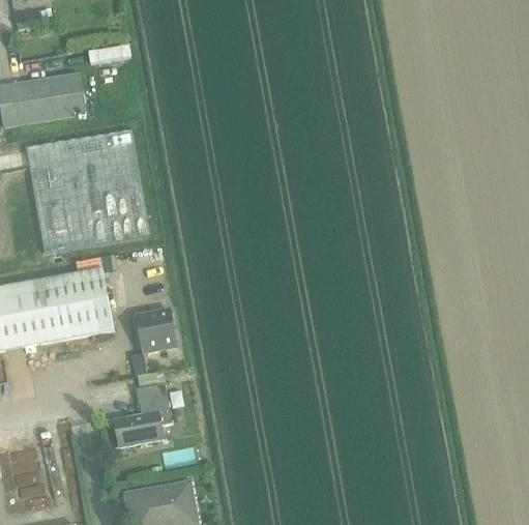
[(17,28),(41,22),(38,9),(13,15),(17,28)]
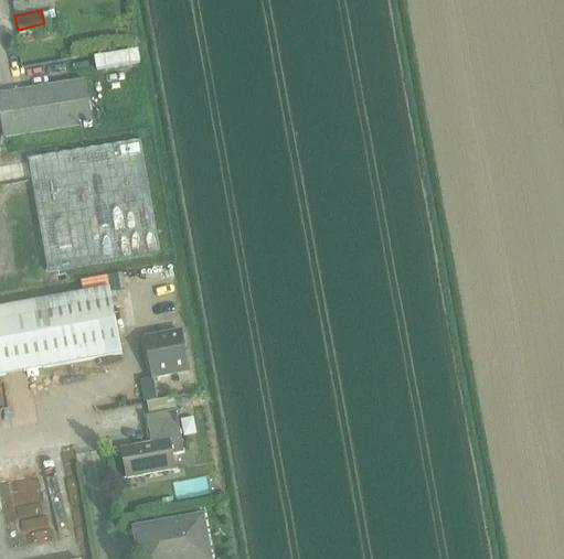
[(0,108),(4,135),(91,120),(83,77),(0,90),(0,108)]
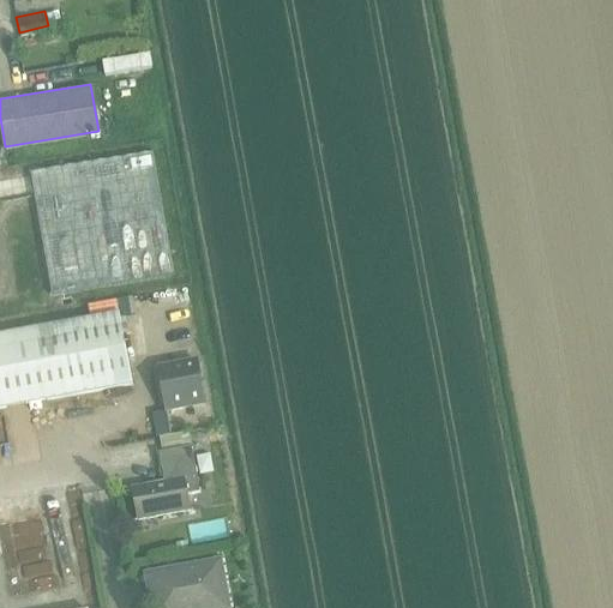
[(31,168),(50,292),(173,272),(154,149),(31,168)]
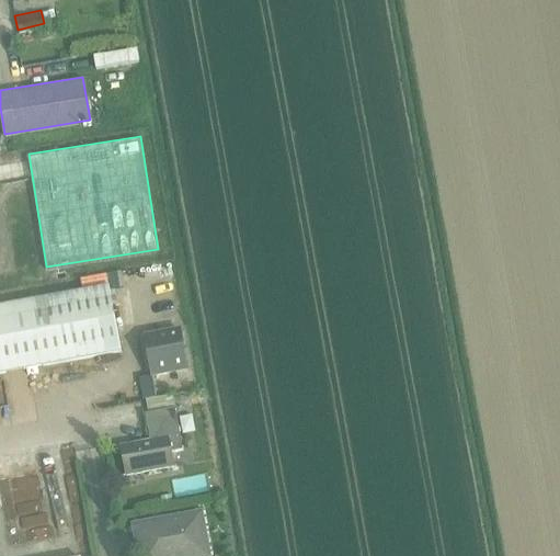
[(123,283),(121,267),(106,269),(110,286),(123,283)]
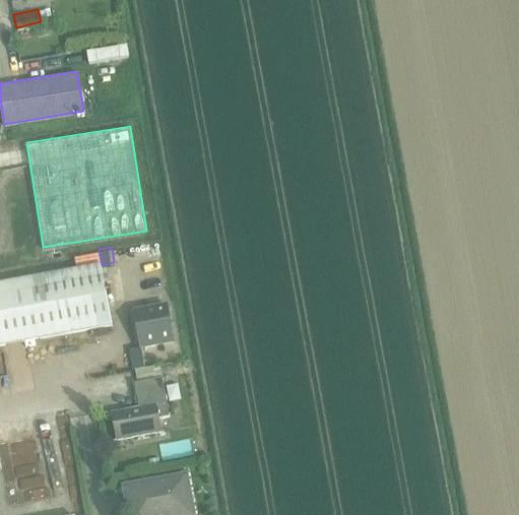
[(65,268),(0,279),(0,341),(76,328),(111,322),(101,262),(65,268)]
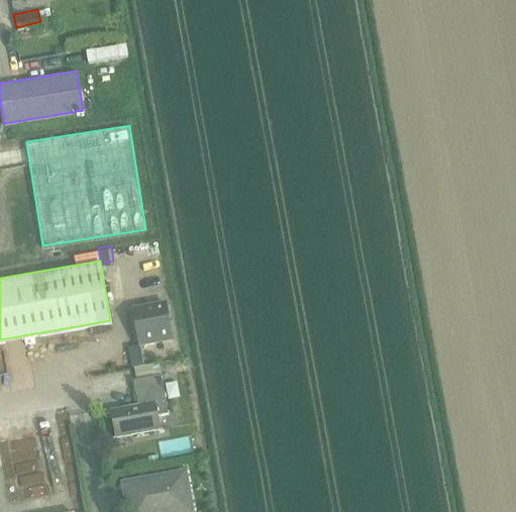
[(165,300),(131,306),(138,344),(172,337),(165,300)]
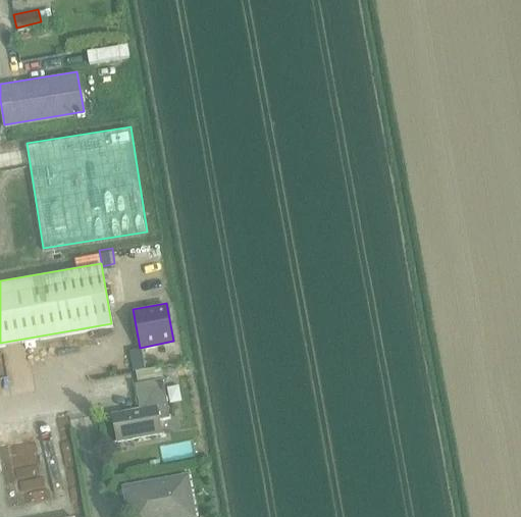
[(139,406),(111,411),(116,438),(160,430),(158,417),(169,415),(168,411),(162,375),(134,381),(139,406)]
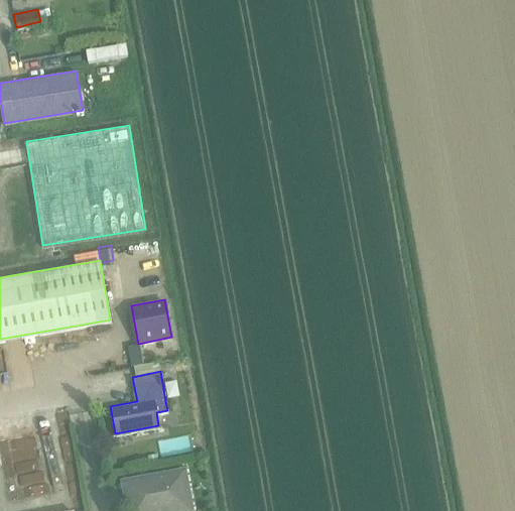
[(156,452),(146,454),(147,461),(157,460),(156,452)]
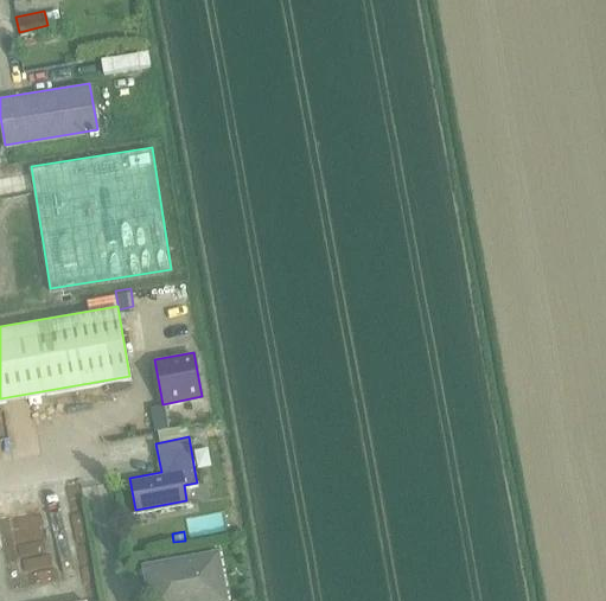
[(145,564),(150,590),(151,600),(195,600),(223,596),(215,552),(145,564)]
